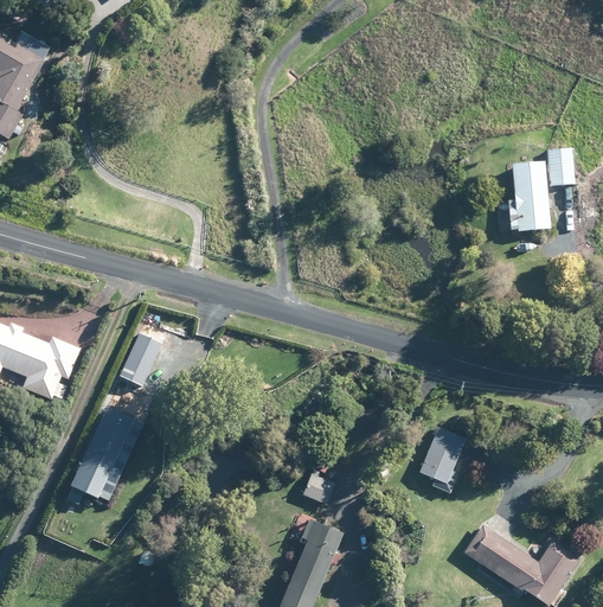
[(17,43),(5,37),(0,33),(0,133),(10,138),(21,116),(24,114),(17,110),(45,59),(17,43)]
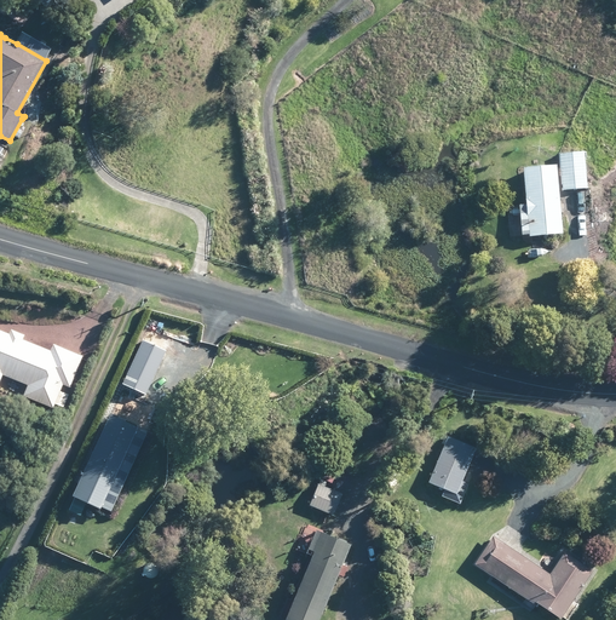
[(554,191),(580,189),(576,154),(551,156),(554,191)]
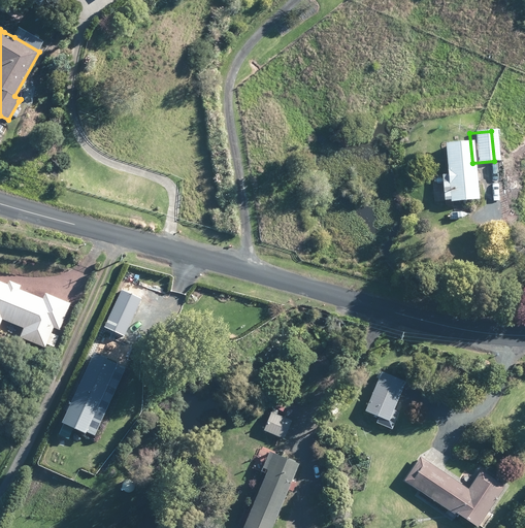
[(470,185),(468,165),(466,143),(438,146),(441,177),(433,177),(436,204),(444,203),(445,205),(457,204),(460,203),(471,202),(470,185)]
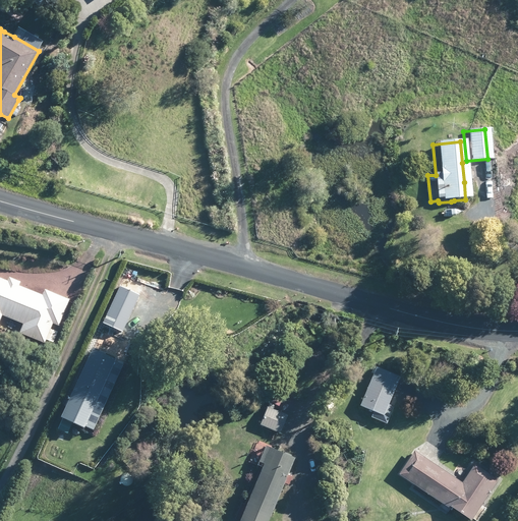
[(0,319),(2,314),(23,323),(19,332),(44,342),(45,339),(52,342),(56,332),(50,329),(53,323),(58,325),(68,300),(68,299),(45,289),(43,295),(18,285),(19,281),(8,277),(6,280),(0,277),(0,319)]
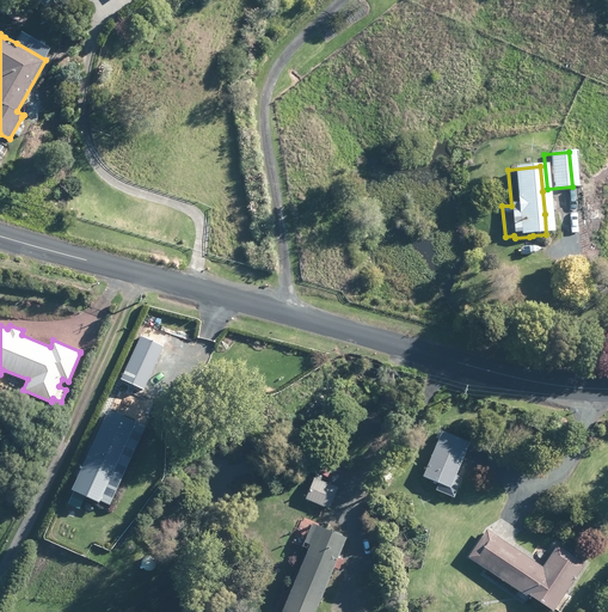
[(112,397),(130,405),(137,389),(141,391),(160,349),(139,340),(112,397)]
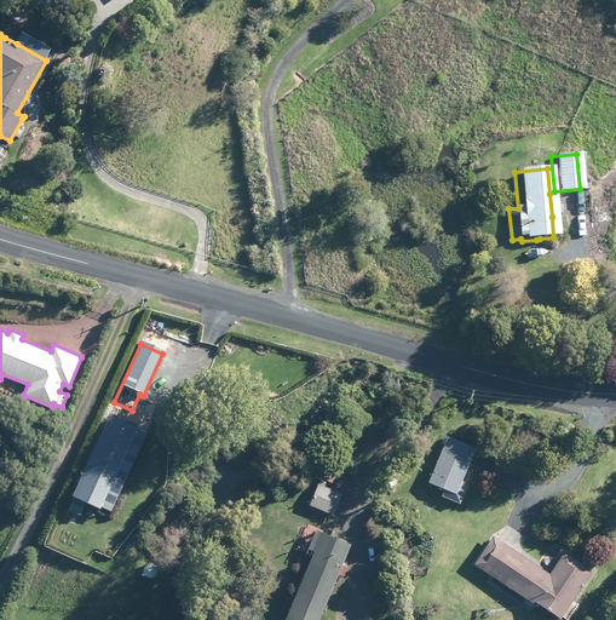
[(109,417),(65,511),(80,518),(86,504),(110,515),(147,434),(109,417)]
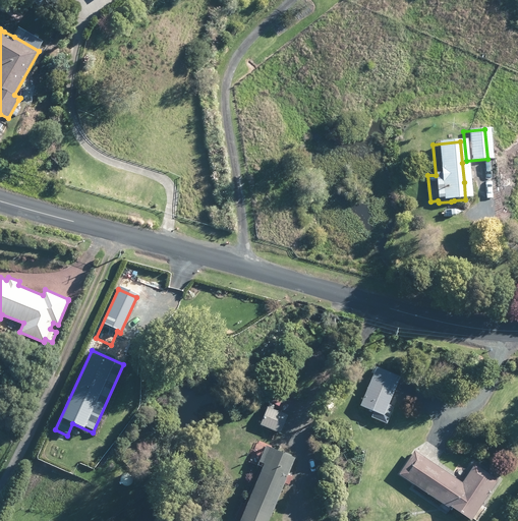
[(377,366),(360,405),(371,409),(368,416),(387,423),(394,406),(388,403),(399,377),(377,366)]
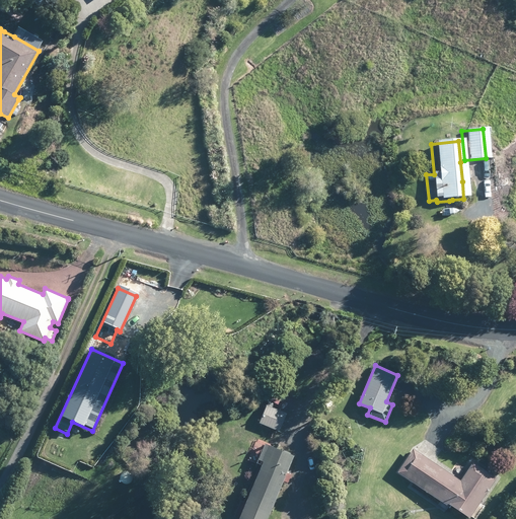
[(259,423),(278,431),(286,414),(267,405),(259,423)]
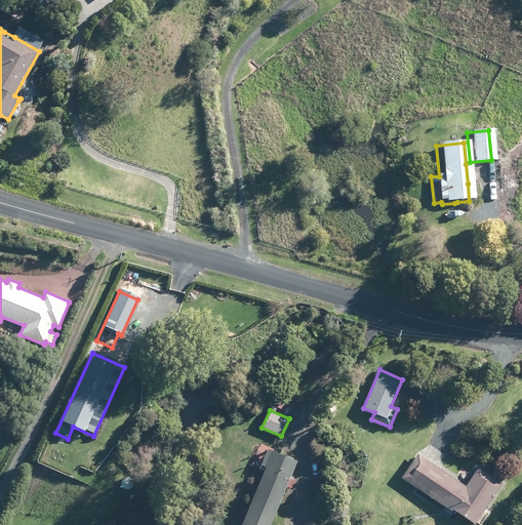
[(337,440),(349,445),(353,436),(347,434),(346,436),(340,434),(337,440)]
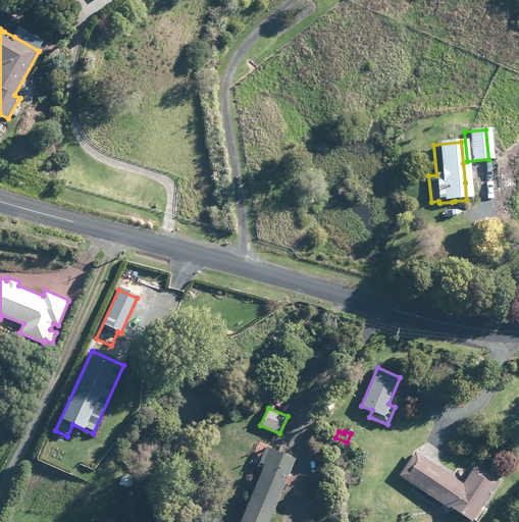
[(268,521),(295,458),(266,446),(260,461),(265,463),(242,521),(268,521)]
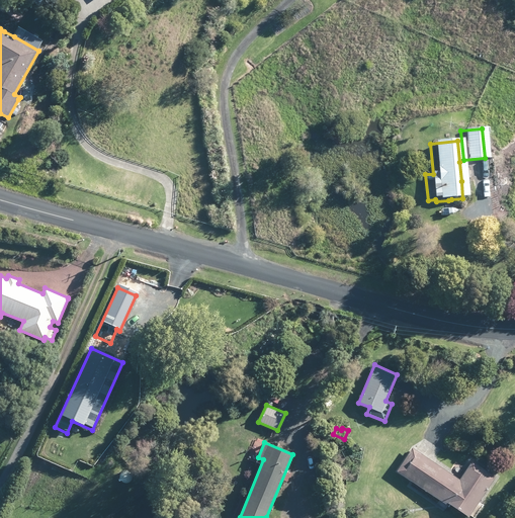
[(447,502),(468,516),(495,477),(473,461),(465,471),(464,470),(458,480),(412,447),(396,470),(412,482),(437,498),(446,504),(447,502)]
